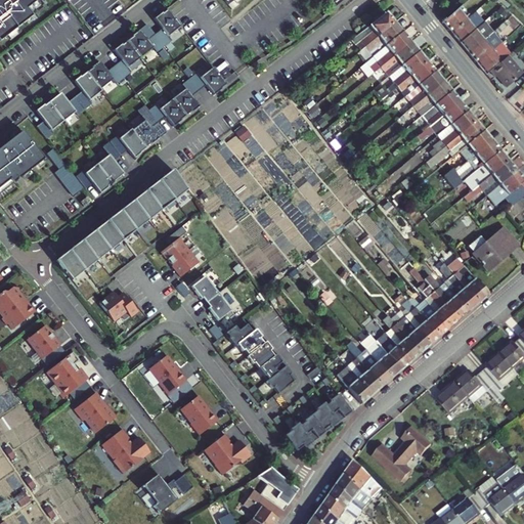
[(0,0),(0,41),(44,6),(40,0),(0,0)]
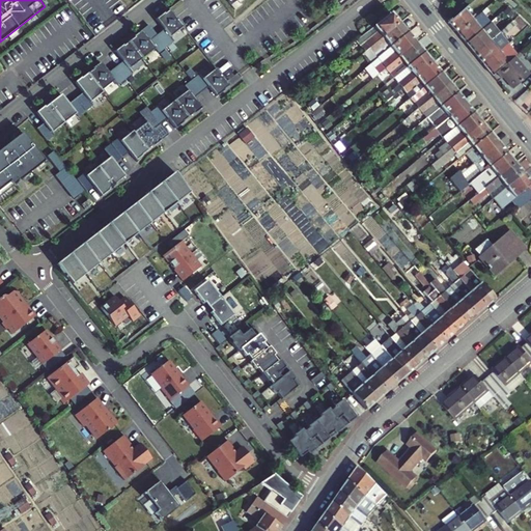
[(451,23),(459,33),(476,19),(467,8),(451,23)]
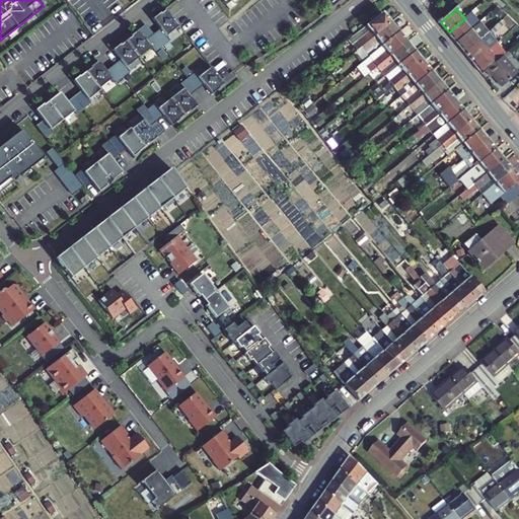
[(160,28),(153,34),(161,45),(168,39),(166,36),(178,26),(165,10),(161,13),(160,12),(152,19),(160,28)]
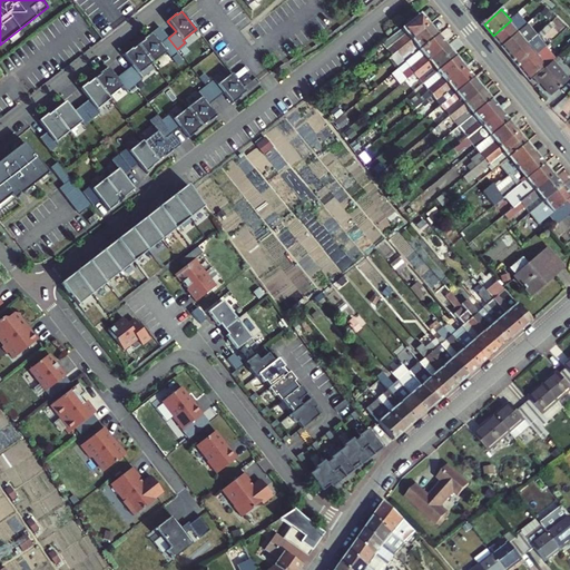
[(394,53),(399,50),(431,23),(422,12),(384,41),(394,53)]
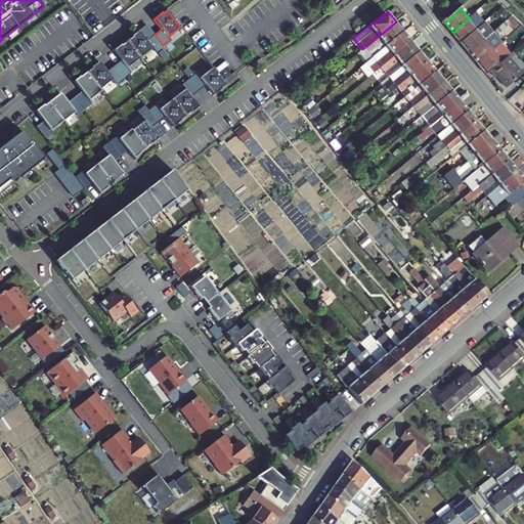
[(470,18),(453,33),(463,43),(486,22),(477,11),(470,18)]
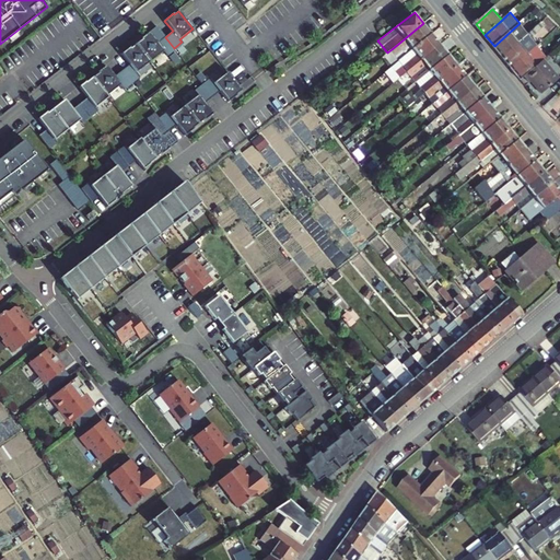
[(544,21),(533,31),(536,34),(547,24),(544,21)]
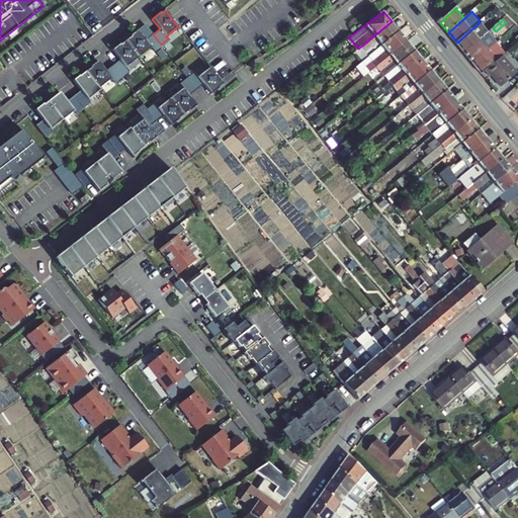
[(369,55),(400,30),(392,21),(362,46),(364,48),(361,51),(364,54),(367,52),(369,55)]
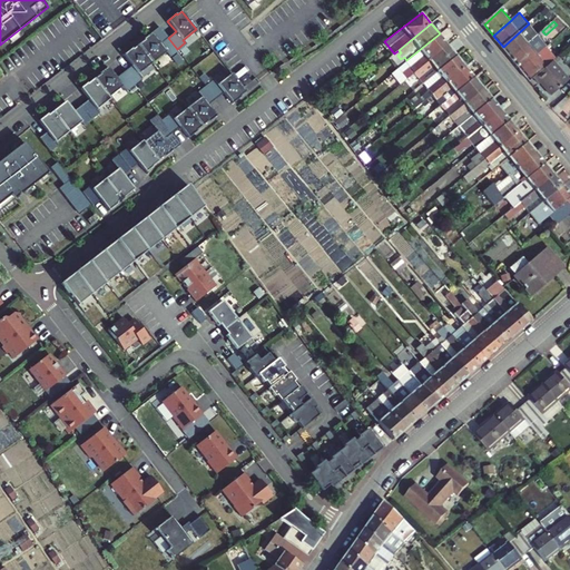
[(529,23),(503,47),(512,57),(538,35),(529,23)]
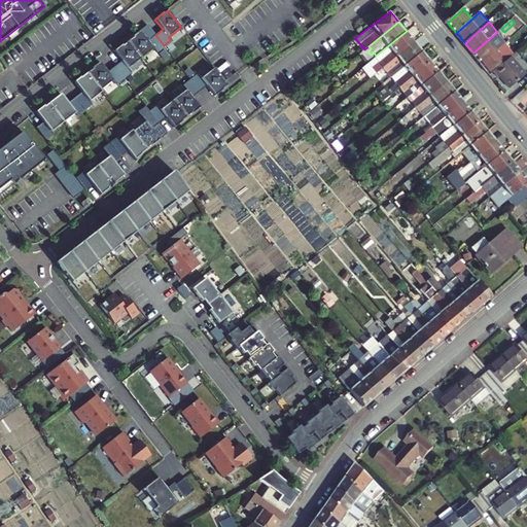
[(133,37),(128,41),(141,59),(153,48),(155,51),(164,45),(155,35),(148,40),(140,30),(132,37),(133,37)]
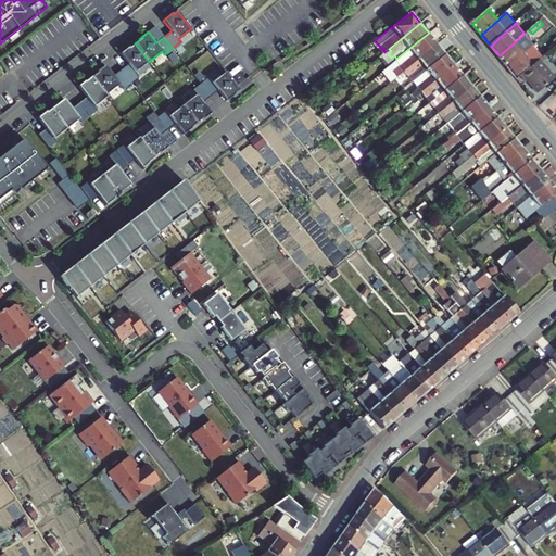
[(403,66),(405,70),(438,43),(429,33),(396,59),(400,63),(397,65),(400,68),(403,66)]
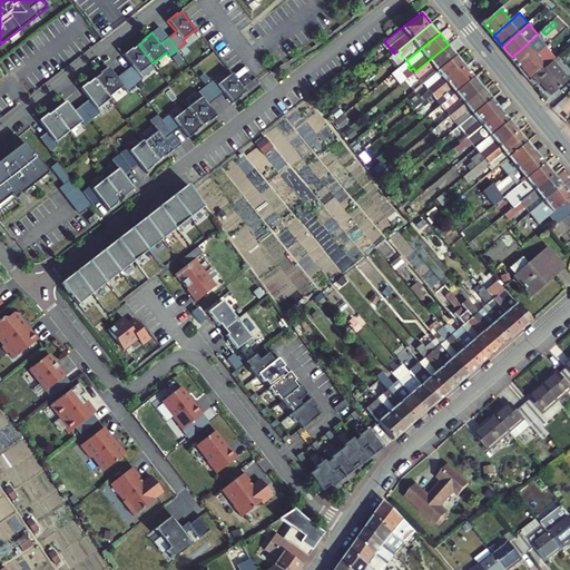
[(512,57),(521,68),(539,53),(542,50),(548,46),(549,45),(540,33),(538,35),(512,57)]
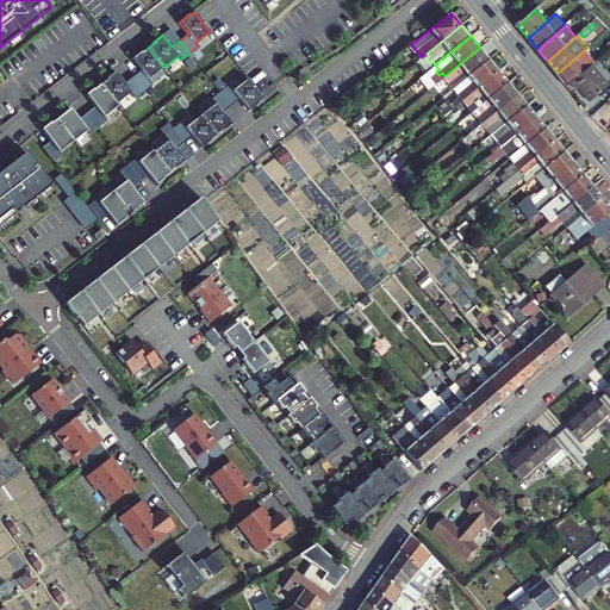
[(141,70),(132,78),(142,89),(151,82),(149,80),(163,68),(148,48),(142,53),(141,51),(131,58),(141,70)]
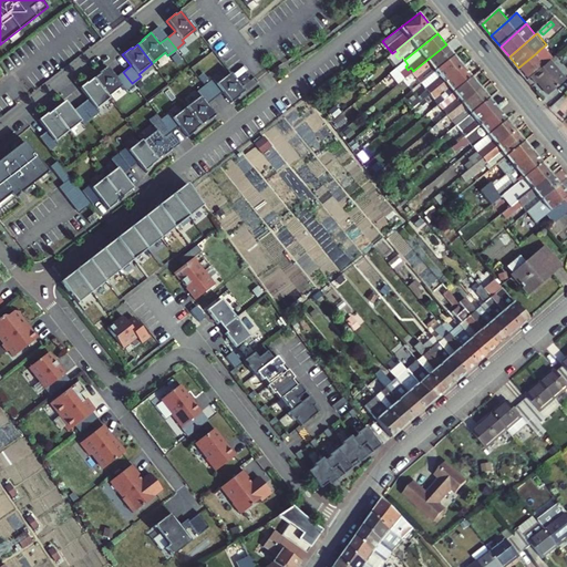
[(446,44),(413,71),(403,80),(408,86),(419,78),(423,82),(455,55),(446,44)]
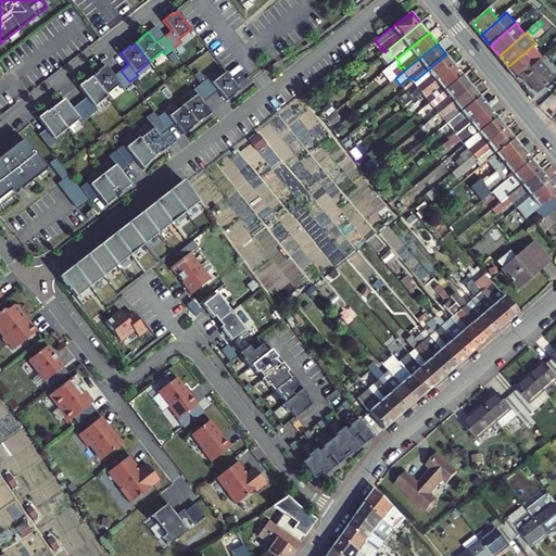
[(518,77),(521,74),(533,64),(541,58),(543,55),(534,45),(529,49),(526,52),(508,66),(518,77)]
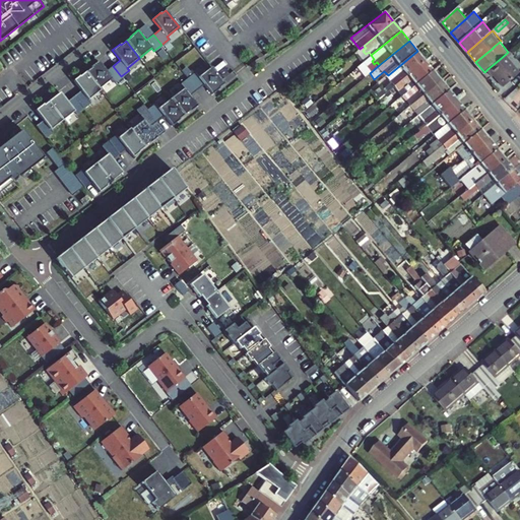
[(426,60),(417,51),(388,75),(390,78),(379,87),(385,93),(426,60)]
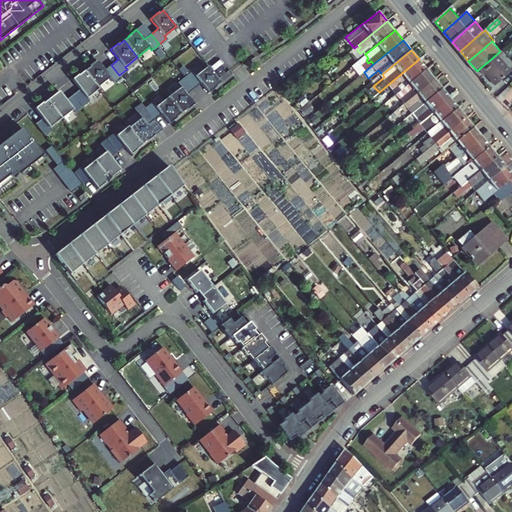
[(503,78),(507,76),(511,71),(511,69),(498,53),(491,59),(497,65),(494,68),(502,77),(503,78)]
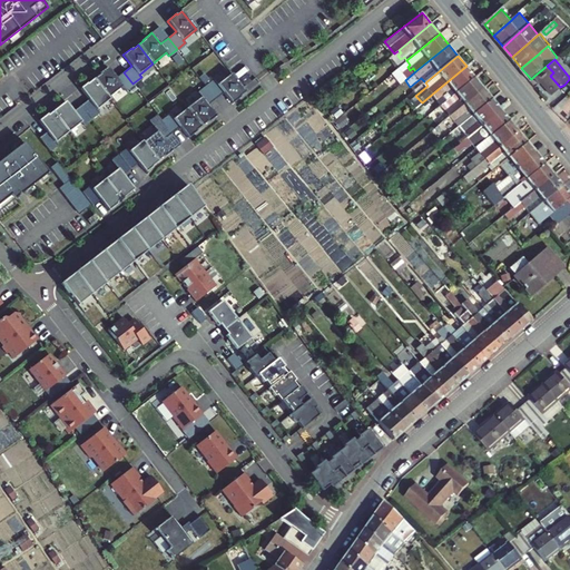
[(443,104),(475,77),(467,66),(422,102),(426,109),(439,99),(443,104)]
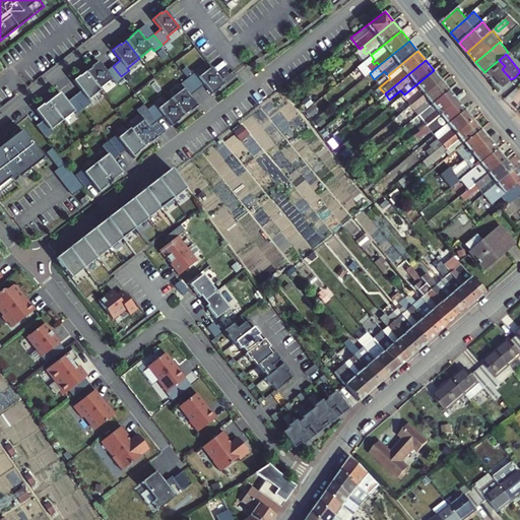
[(499,60),(488,69),(494,76),(495,75),(503,84),(510,78),(502,69),(505,66),(499,60)]
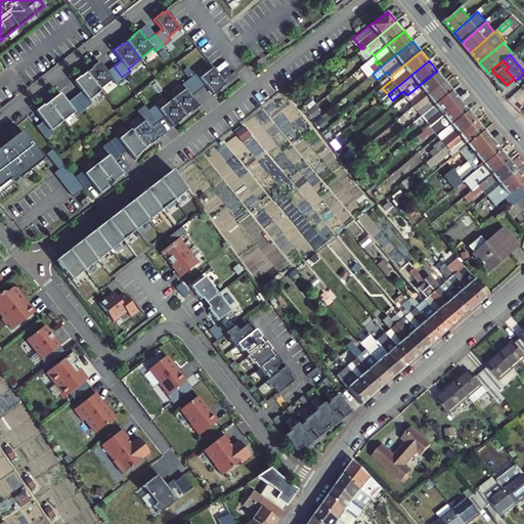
[(86,73),(99,90),(113,80),(115,83),(122,77),(114,67),(106,72),(99,61),(91,68),(91,69),(86,73)]
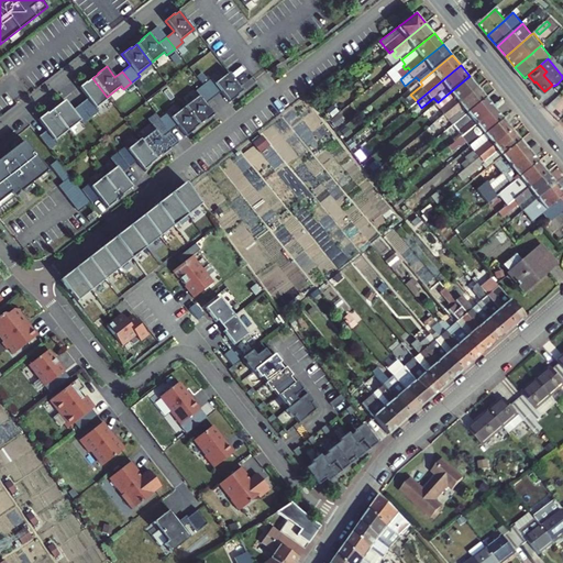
[(212,80),(205,87),(213,98),(221,92),(230,103),(238,96),(243,91),(229,73),(214,84),(212,80)]
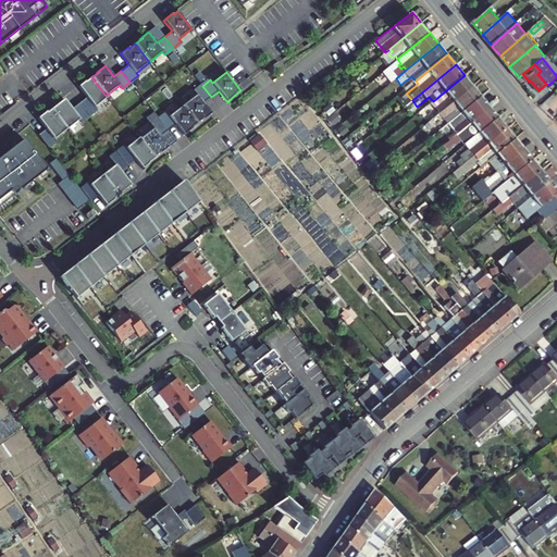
[(472,86),(465,75),(433,101),(436,106),(432,110),(436,115),(472,86)]
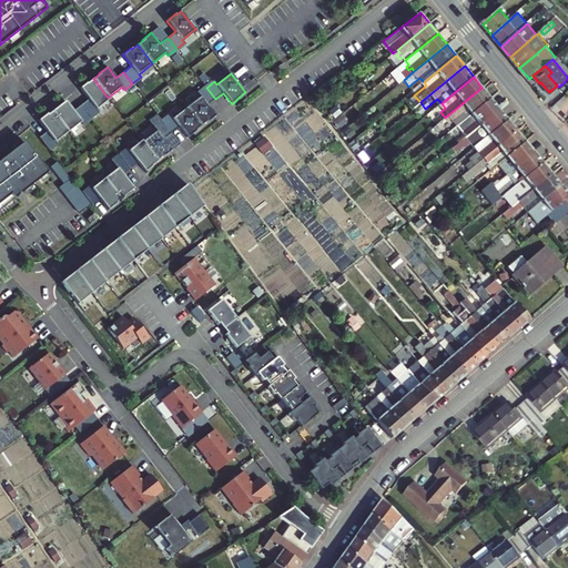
[(88,99),(81,105),(91,119),(99,112),(97,110),(110,100),(108,98),(93,79),(87,83),(80,89),(88,99)]
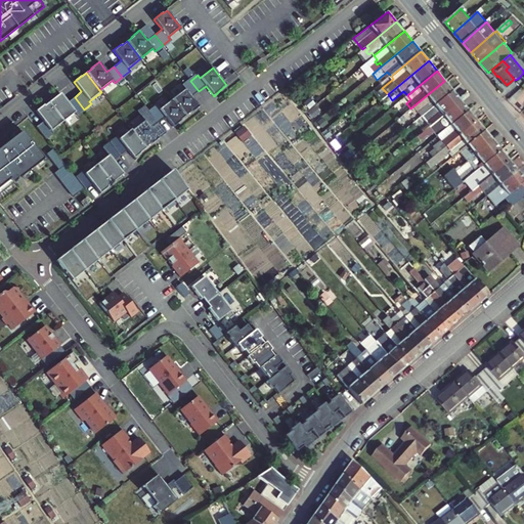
[(185,89),(172,99),(185,117),(190,113),(191,114),(200,106),(191,96),(199,91),(190,81),(182,87),(185,89)]
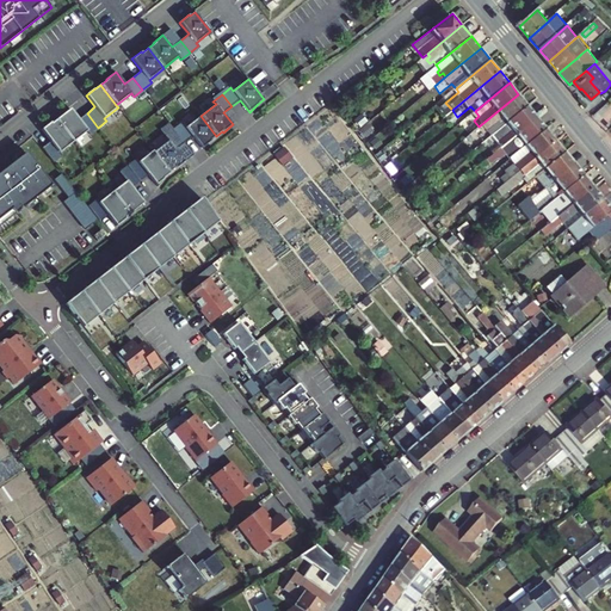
[(518,94),(479,127),(482,131),(488,128),(493,134),(528,106),(518,94)]
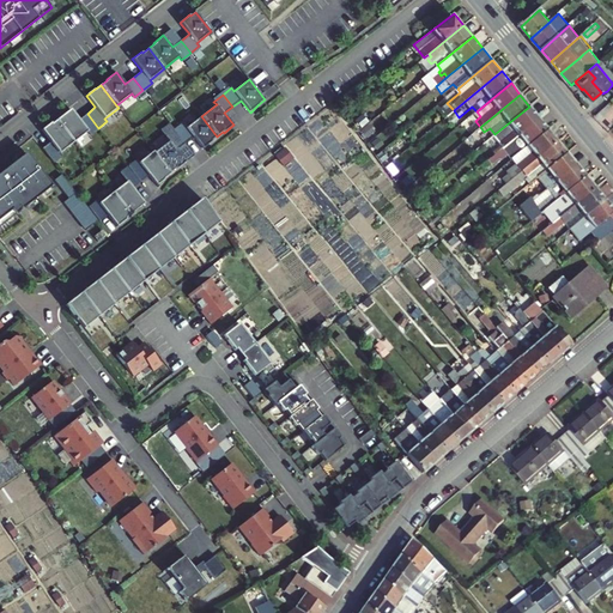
[(495,134),(504,146),(539,117),(529,107),(495,134)]
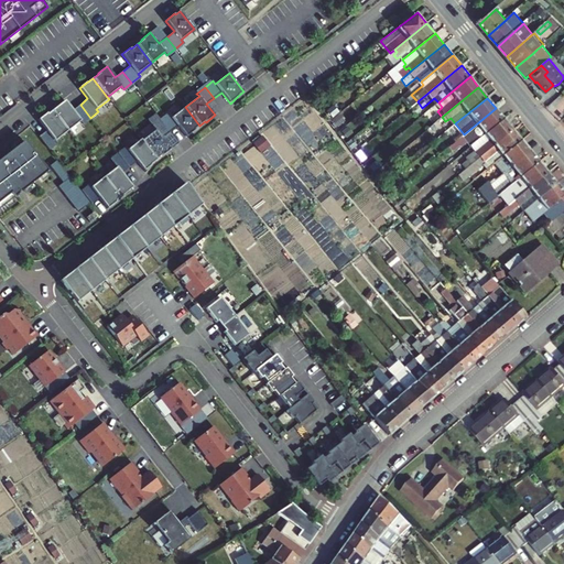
[(65,100),(52,110),(67,131),(80,121),(83,125),(90,118),(80,105),(73,110),(65,100)]
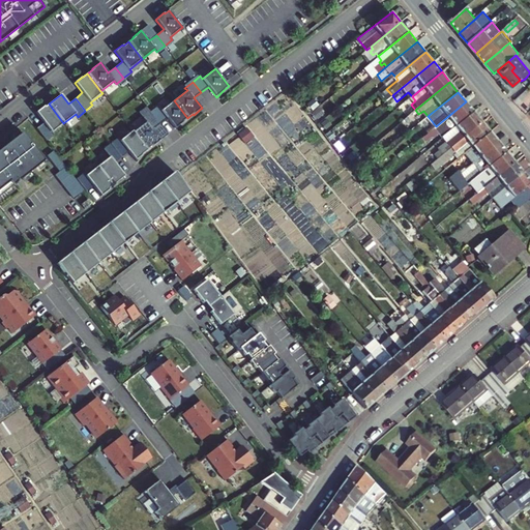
[(159,108),(151,114),(159,124),(167,119),(175,128),(183,122),(182,121),(187,118),(174,100),(162,111),(159,108)]
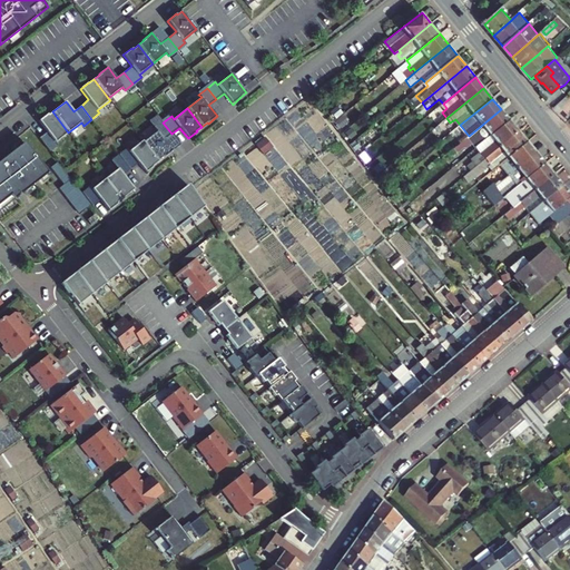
[(501,109),(469,136),(454,148),(459,155),(473,143),(478,147),(491,135),(510,120),(501,109)]
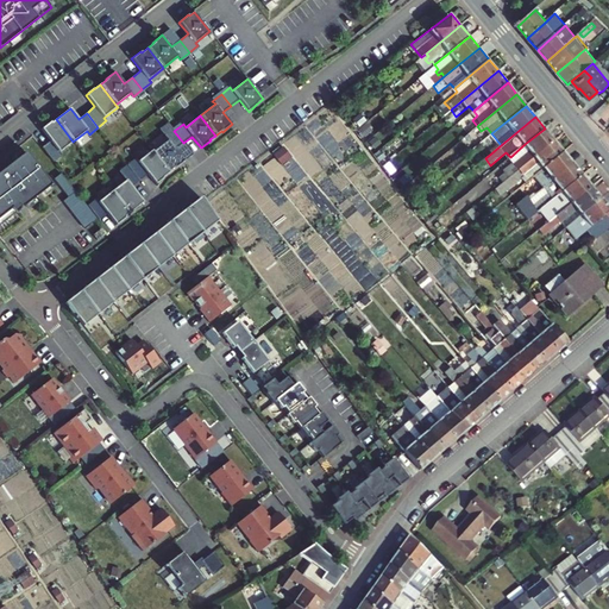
[(50,123),(41,130),(50,142),(42,148),(54,162),(62,155),(60,152),(73,142),(56,119),(51,123),(50,123)]
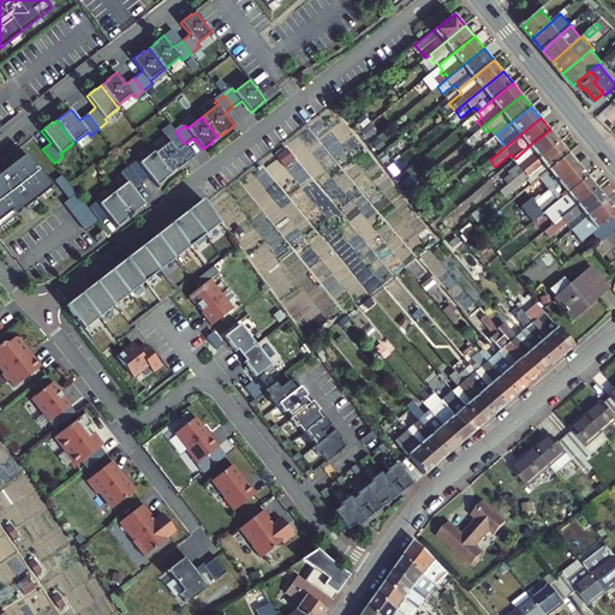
[(550,130),(530,145),(535,150),(519,163),(511,169),(513,173),(505,179),(508,183),(560,142),(550,130)]
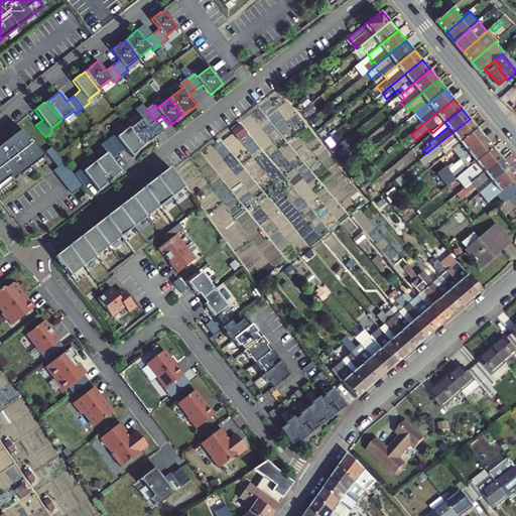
[(130,129),(143,145),(148,142),(156,136),(148,126),(155,121),(147,111),(140,116),(142,119),(130,129)]
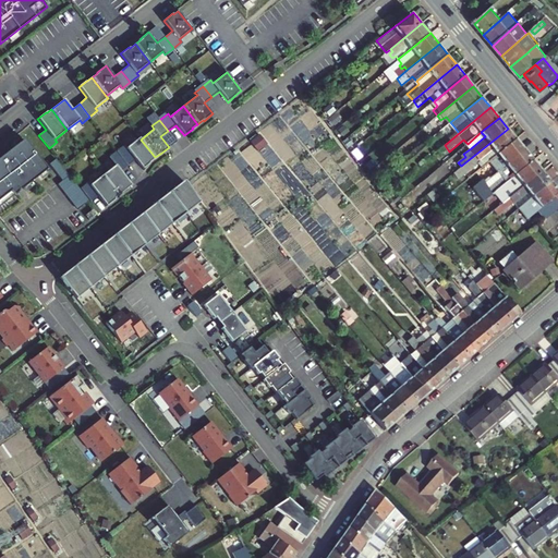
[(508,129),(461,166),(466,172),(481,160),(485,165),(517,138),(508,129)]
